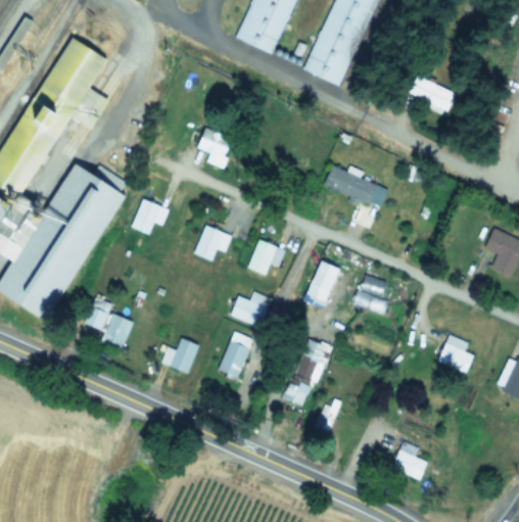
[(303,0),(261,0),(244,43),(282,57),(303,0)]
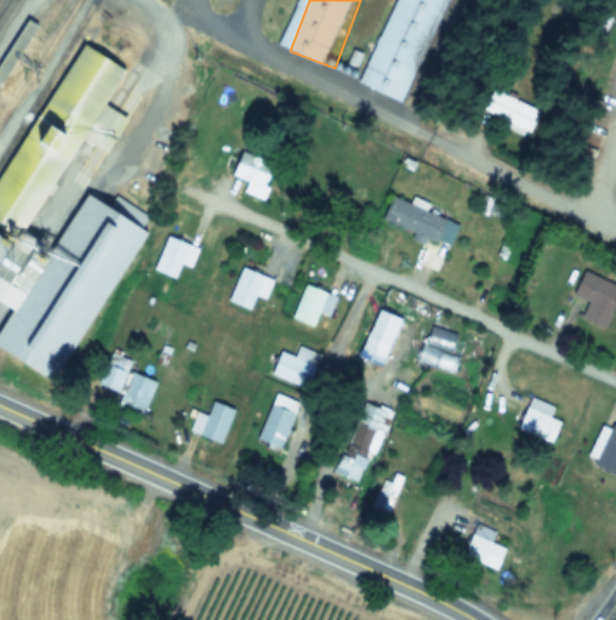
[(401,0),(368,87),(411,104),(452,0),(401,0)]
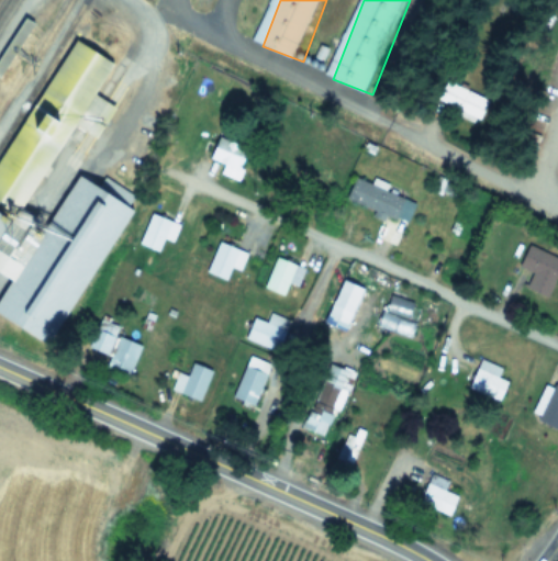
[(0,317),(52,347),(131,208),(129,208),(136,195),(104,178),(99,189),(76,176),(47,225),(24,212),(73,125),(98,139),(115,107),(98,97),(116,64),(71,38),(0,165),(0,273),(11,280),(0,299),(0,317)]
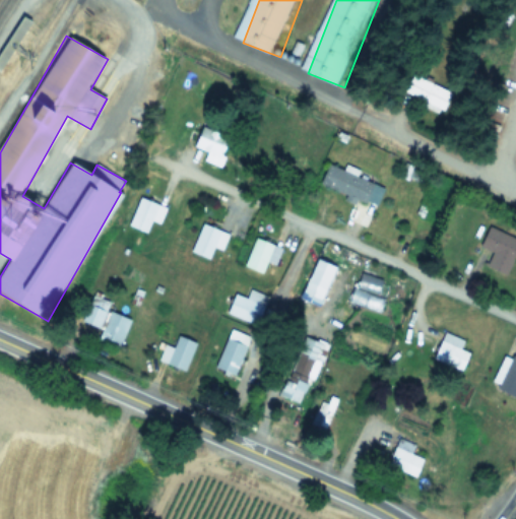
[(453,93),(415,75),(405,94),(443,114),(453,93)]
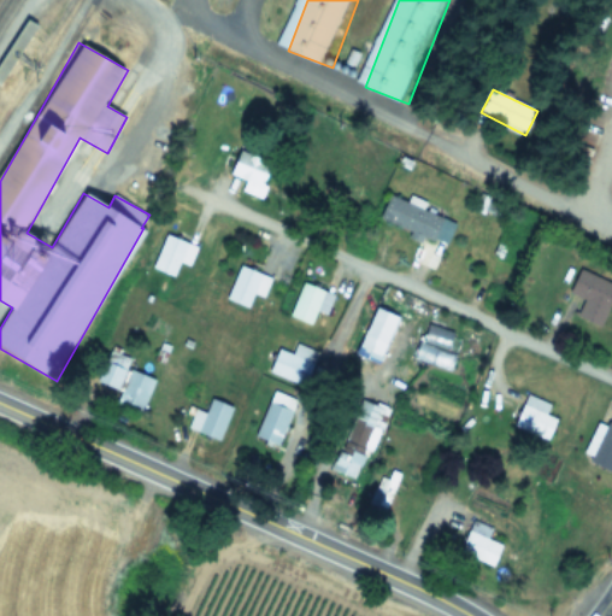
[(243,191),(264,199),(277,165),(241,151),(231,175),(248,181),(243,191)]
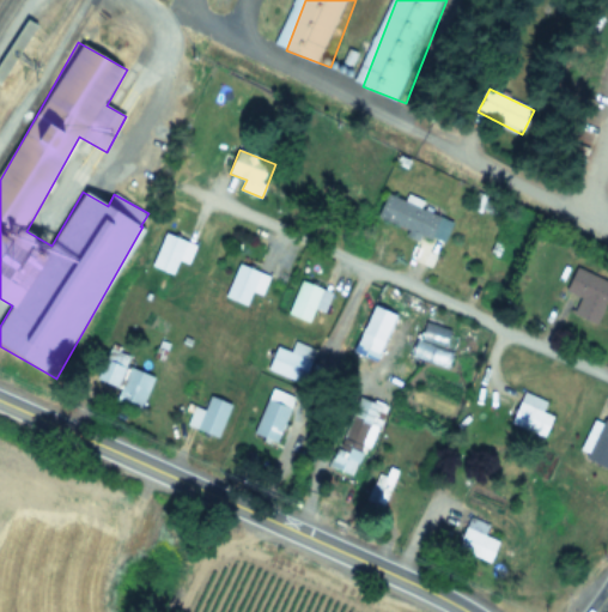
[(378,218),(433,240),(444,213),(389,191),(378,218)]
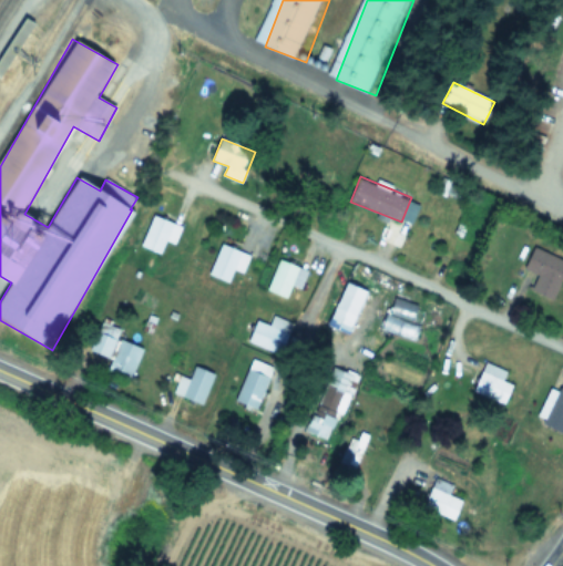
[(162,255),(167,240),(177,245),(184,227),(154,215),(142,246),(162,255)]
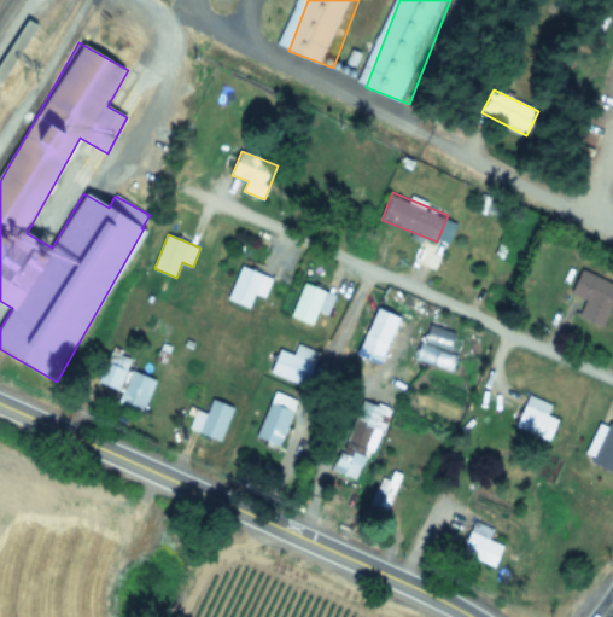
[(228,300),(251,309),(257,294),(267,298),(275,279),(243,266),(228,300)]
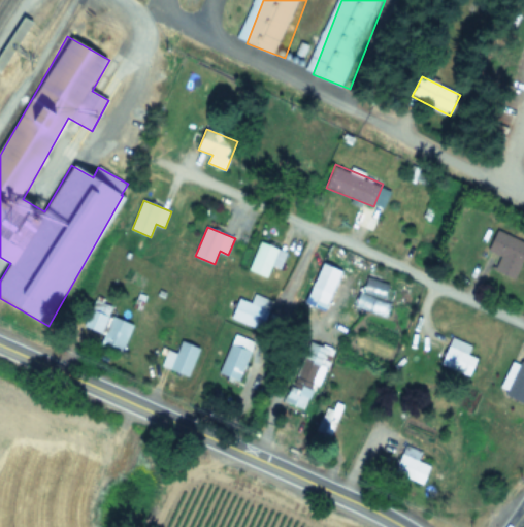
[(516,280),(523,261),(523,240),(498,230),(489,251),(501,257),(495,270),(516,280)]
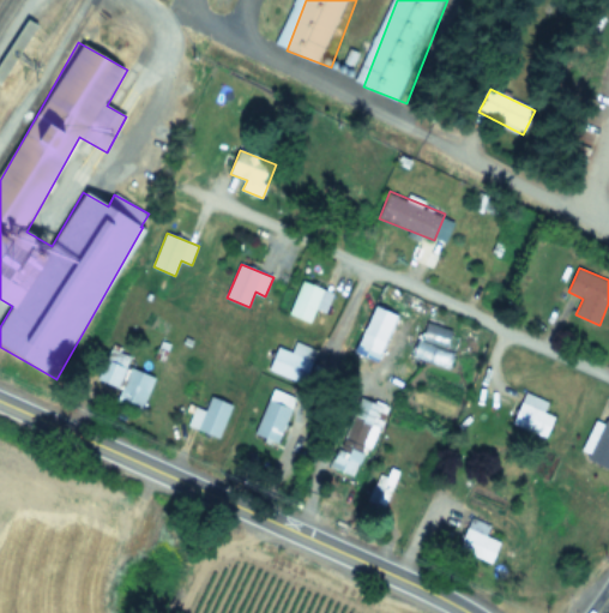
[(336,294),(305,281),(290,314),(312,324),(318,310),(327,313),(336,294)]
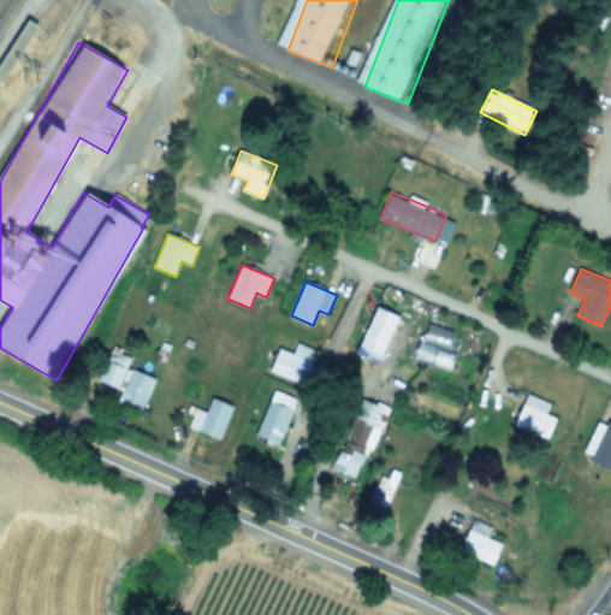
[(295,354),(279,348),(271,372),(308,385),(319,350),(298,343),(295,354)]
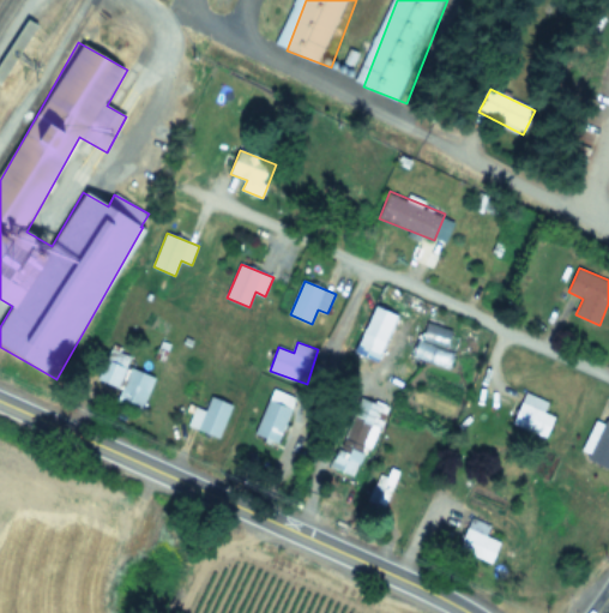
[(100,382),(122,389),(119,402),(145,410),(156,377),(130,368),(133,355),(110,348),(100,382)]
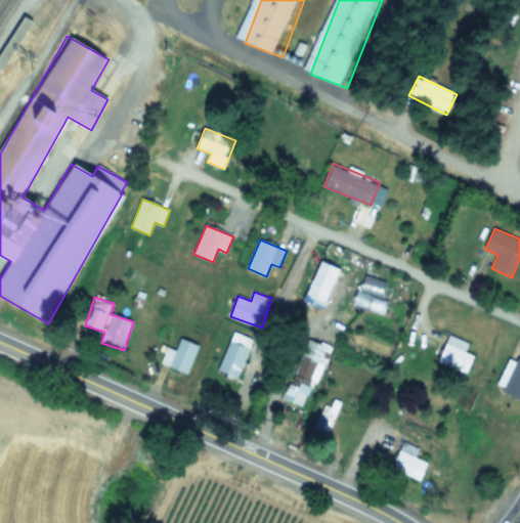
[(219,373),(241,379),(254,339),(233,332),(219,373)]
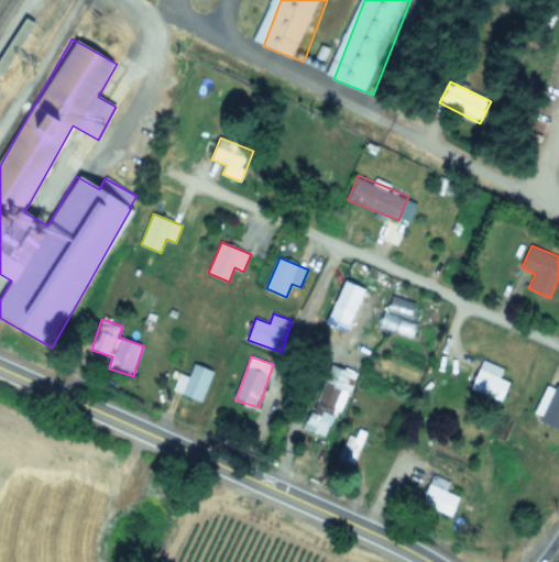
[(501,377),(505,370),(485,359),(471,387),(502,403),(512,383),(501,377)]
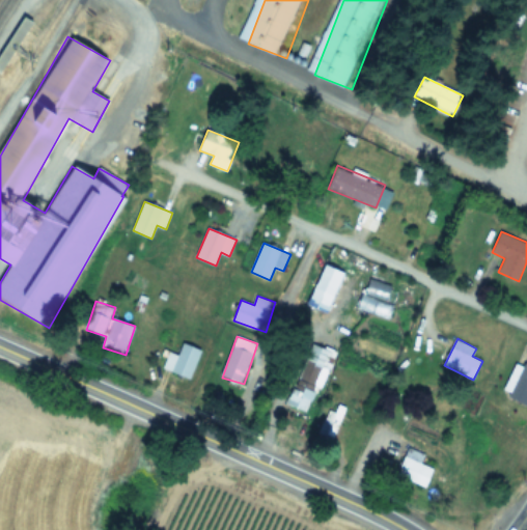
[(178,355),(170,352),(163,368),(191,380),(202,351),(184,342),(178,355)]
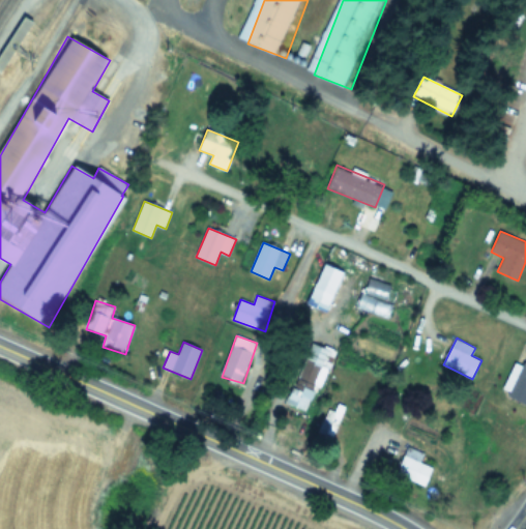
[(286,403),(308,413),(335,353),(314,343),(286,403)]
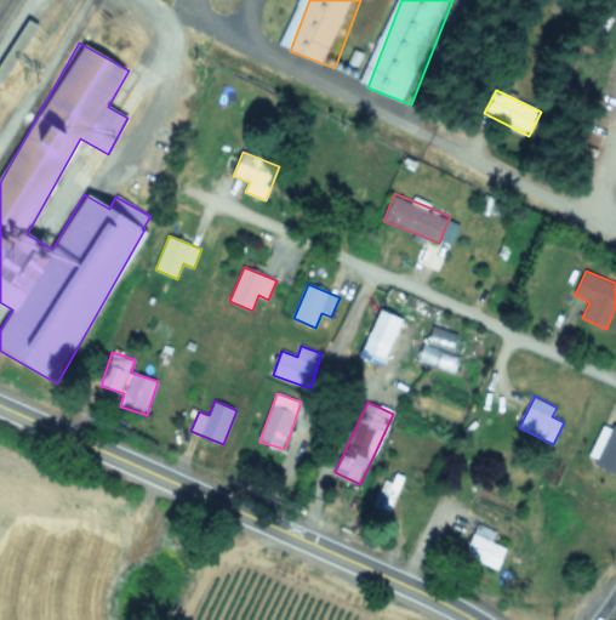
[(374,507),(389,515),(406,478),(392,471),(374,507)]
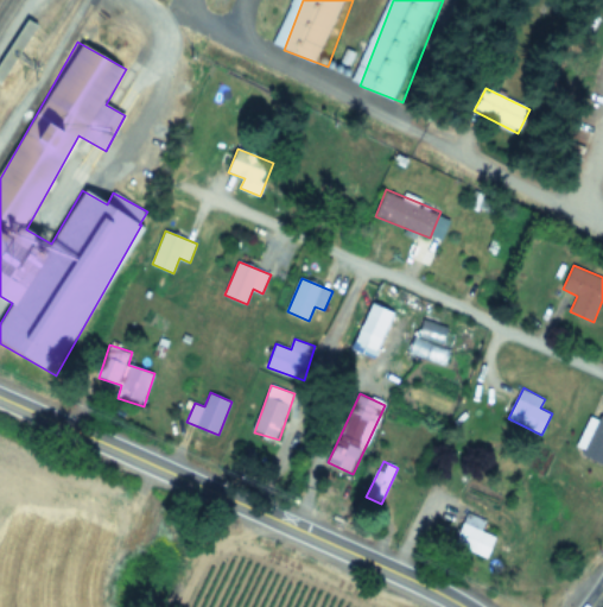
[(488,520),(468,512),(454,543),(488,557),(497,537),(483,530),(488,520)]
